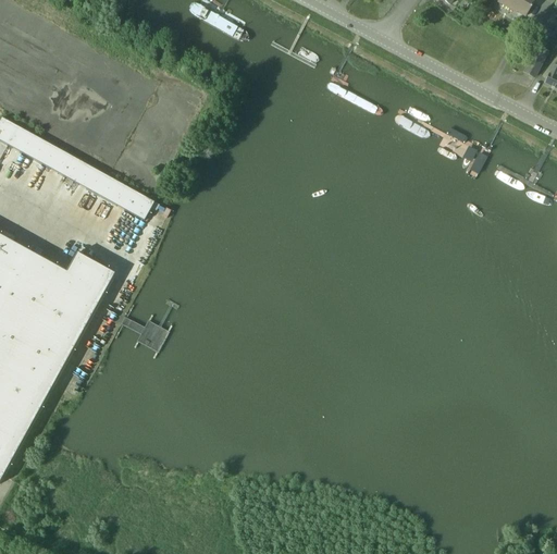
[(532,2),(533,0),(499,0),(509,5),(510,3),(517,7),(516,8),(524,13),(530,4),(531,5),(533,2),(532,2)]
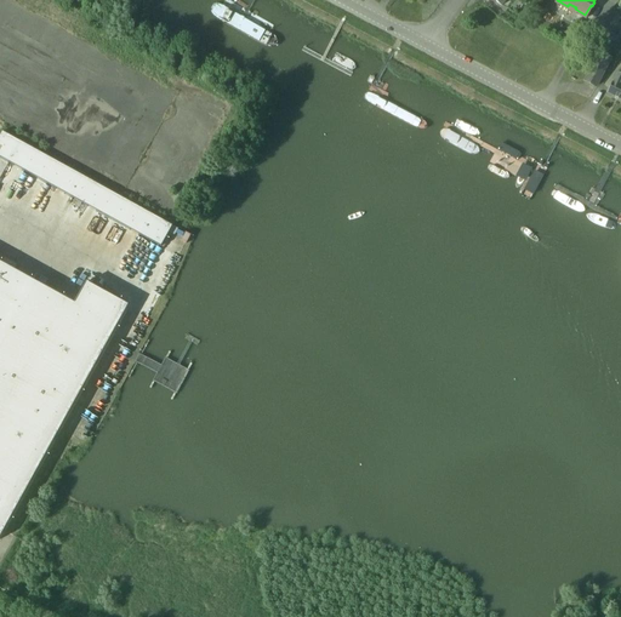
[(598,51),(586,74),(584,78),(594,84),(609,56),(598,51)]
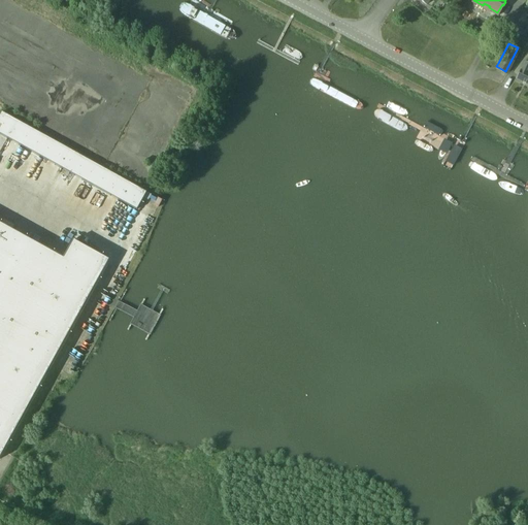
[(527,62),(524,60),(516,76),(527,83),(527,62)]
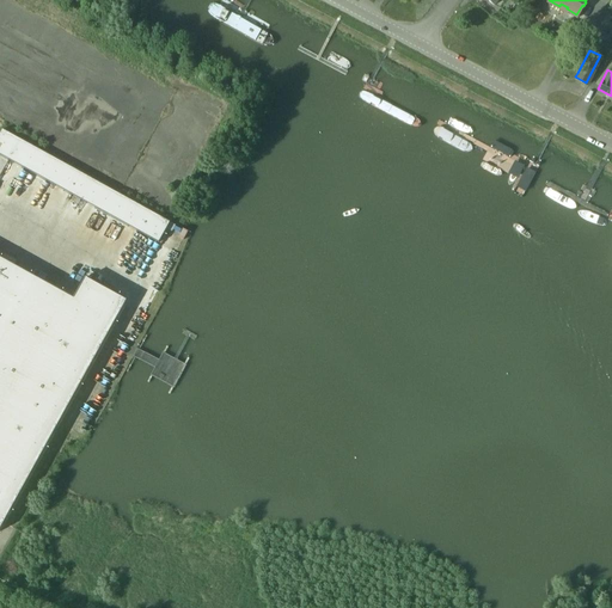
[(0,129),(0,153),(139,229),(158,240),(169,220),(151,208),(1,127),(0,129)]
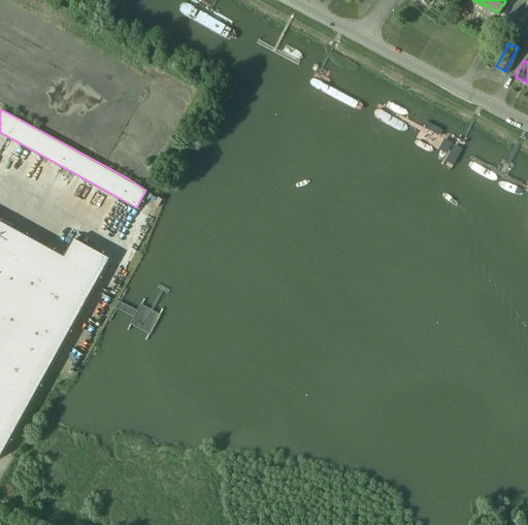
[(95,189),(0,136),(0,155),(88,203),(95,189)]
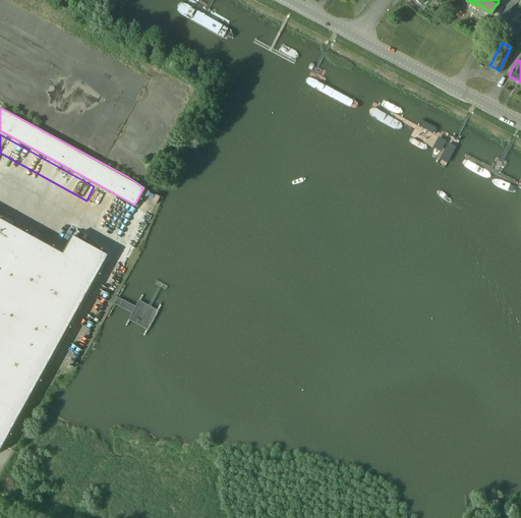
[(0,448),(107,254),(71,235),(62,252),(0,218),(0,448)]
